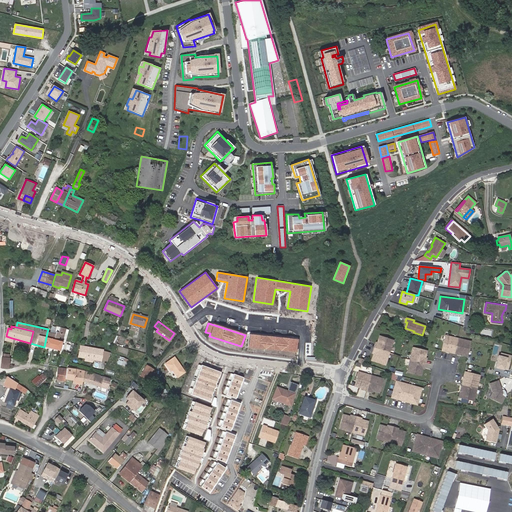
[(47,332),(44,347),(60,351),(62,341),(65,342),(68,330),(65,329),(57,327),(55,334),(47,332)]
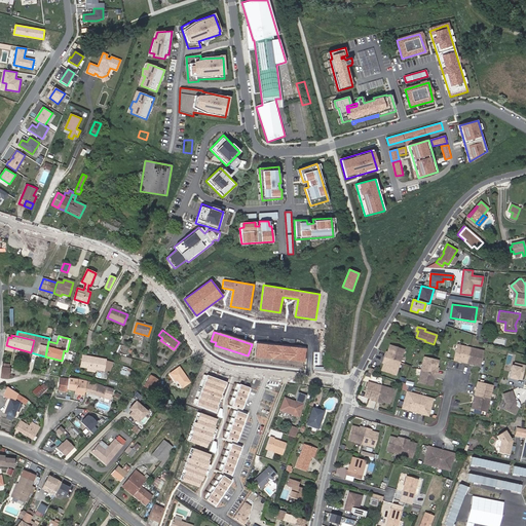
[(383,355),(399,361),(404,348),(389,343),(387,350),(386,351),(385,351),(383,355)]
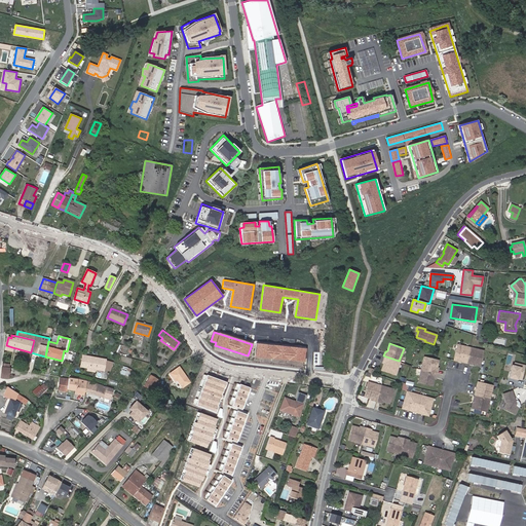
[(306,349),(256,344),(254,358),(304,362),(306,349)]
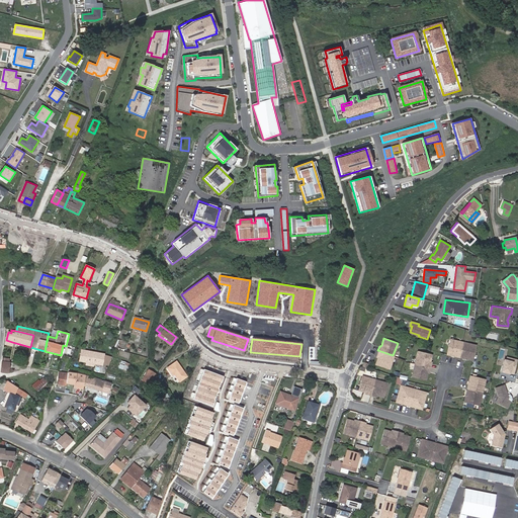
[(459,358),(462,342),(450,339),(446,355),(459,358)]
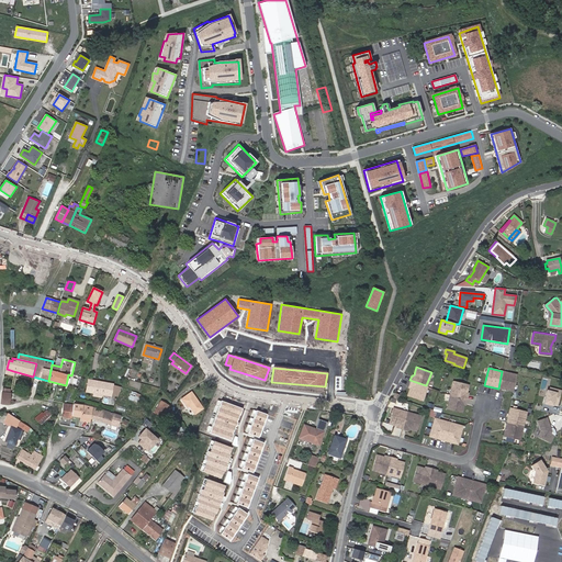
[(516,374),(502,371),(498,389),(512,391),(516,374)]
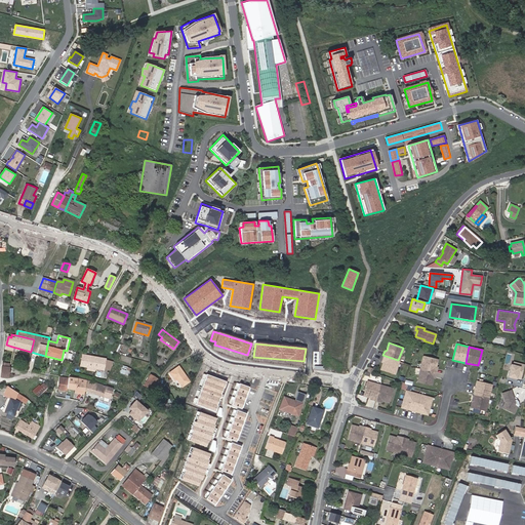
[(95,368),(103,370),(103,369),(105,359),(83,355),(81,366),(87,367),(95,368)]
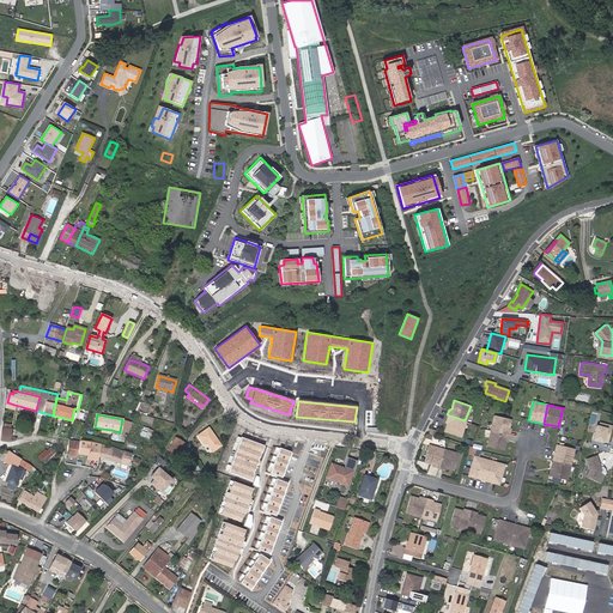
[(460,435),(465,420),(447,414),(445,419),(447,419),(447,422),(443,429),(460,435)]
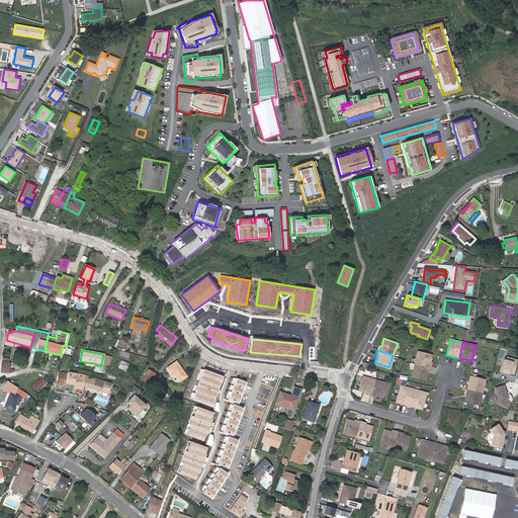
[(415,364),(430,367),(431,364),(430,363),(430,362),(432,355),(418,352),(415,364)]
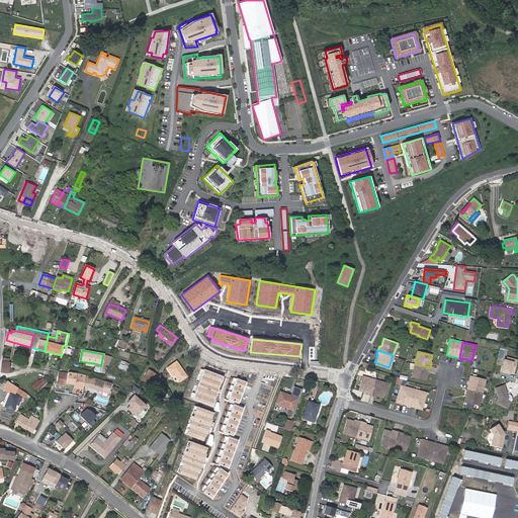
[(103,354),(101,364),(107,365),(111,356),(103,354)]
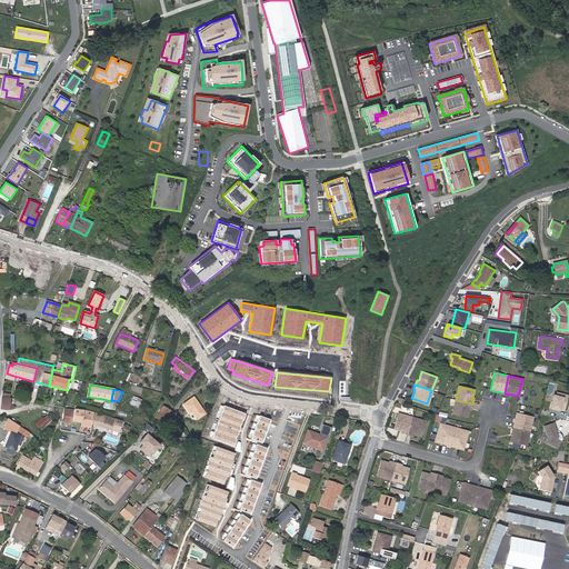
[(553,395),(550,408),(555,409),(556,408),(563,410),(567,395),(561,393),(560,397),(553,395)]
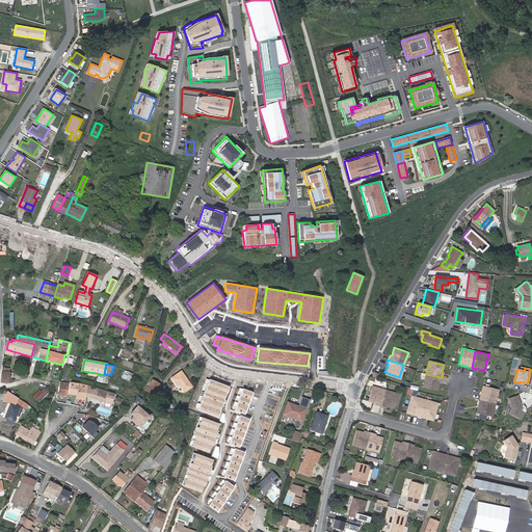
[(2,371),(1,381),(8,382),(9,372),(2,371)]
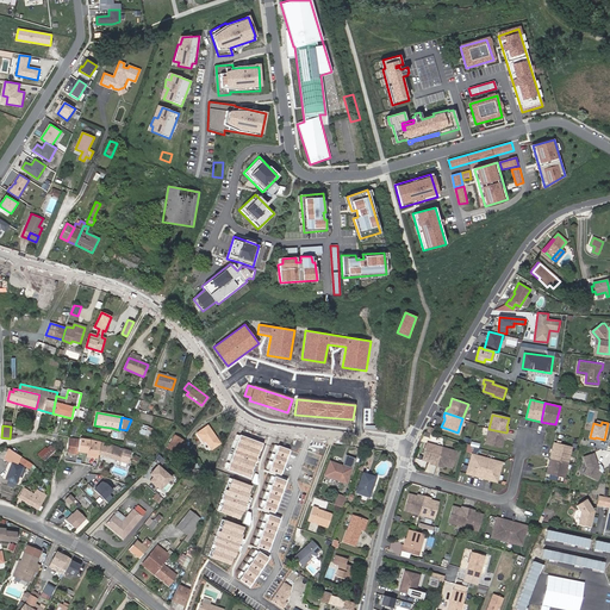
[(153,429),(143,425),(139,434),(149,437),(153,429)]
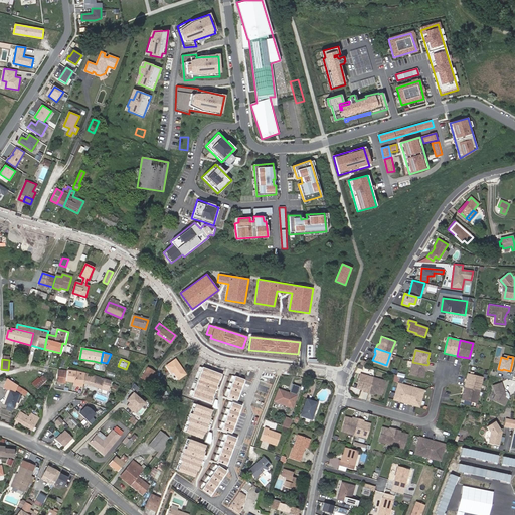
[(186,374),(176,359),(166,365),(171,373),(173,372),(179,379),(186,374)]
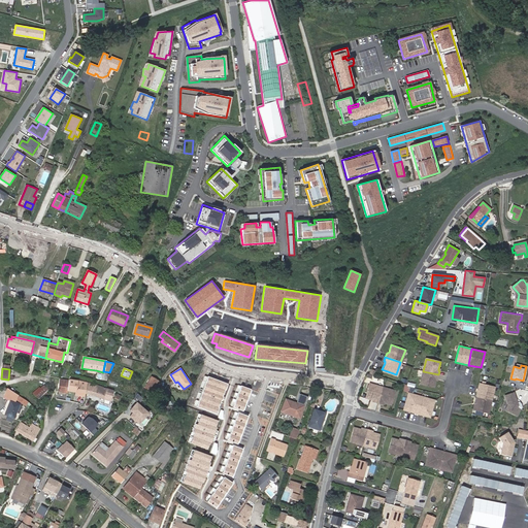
[(437,380),(438,374),(423,371),(420,384),(434,388),(436,381),(436,378),(437,380)]
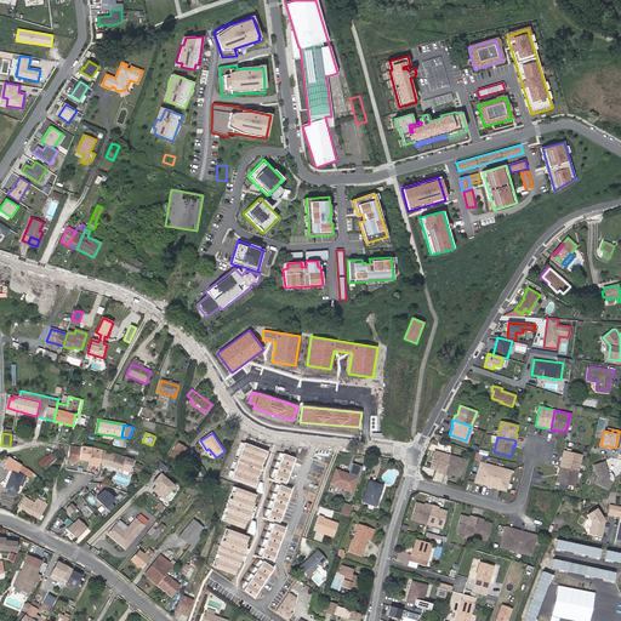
[(267,451),(245,443),(232,478),(254,486),(267,451)]
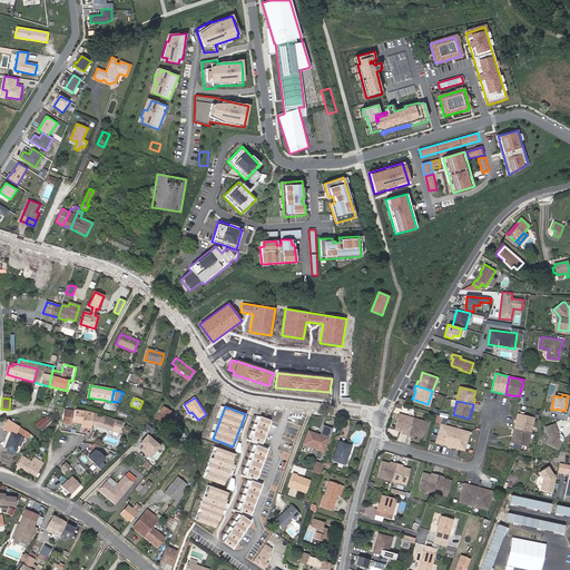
[(164,423),(170,412),(163,408),(156,419),(164,423)]
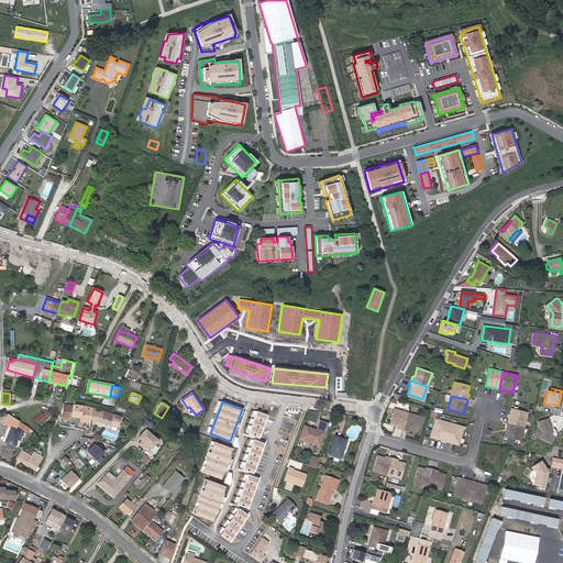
[(72,416),(74,405),(65,404),(62,417),(72,418),(72,416)]
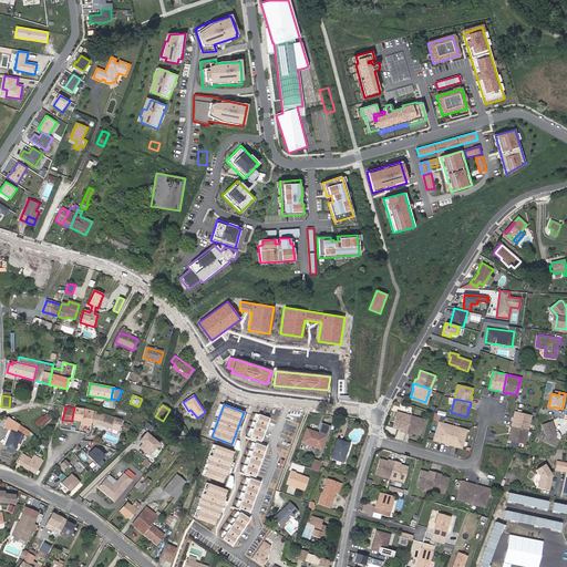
[(83,409),(74,408),(72,419),(82,421),(83,409)]
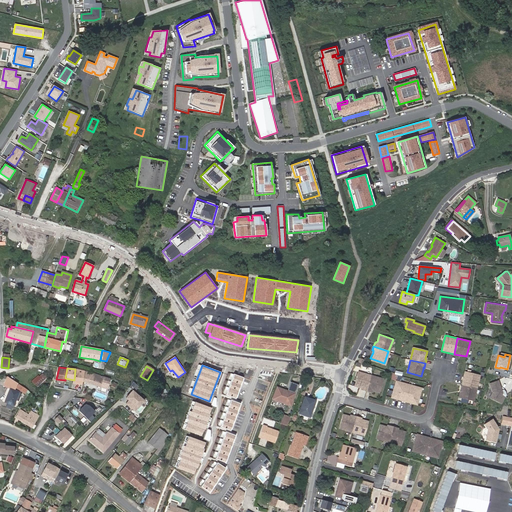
[(74,380),(73,383),(82,385),(83,381),(84,371),(75,369),(74,380)]
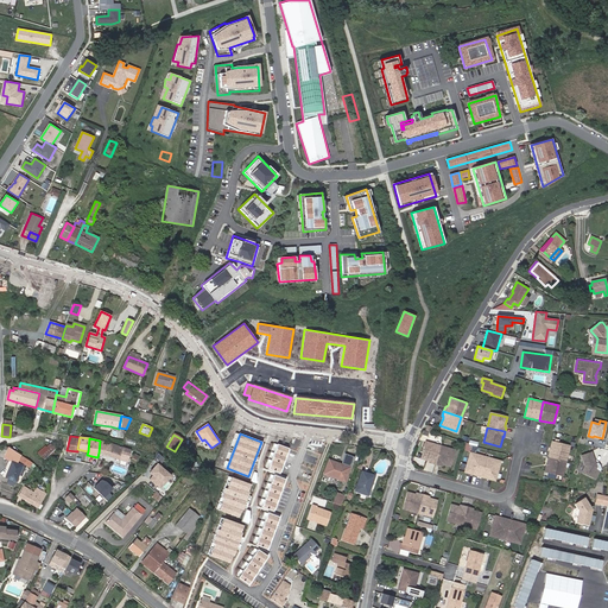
[(100,441),(99,453),(106,455),(106,454),(120,460),(122,453),(124,448),(109,443),(100,441)]
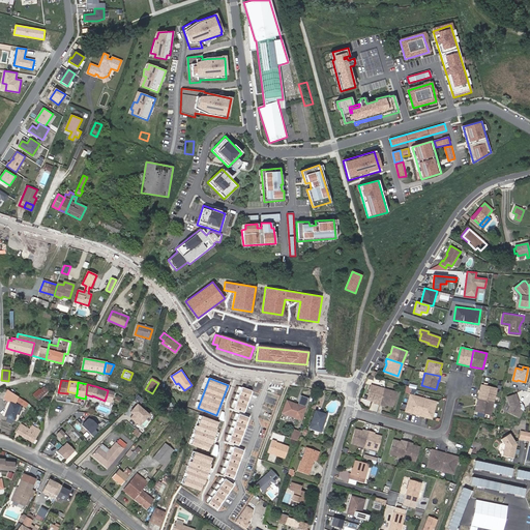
[(376,404),(379,405),(384,388),(371,385),(366,400),(375,402),(376,402),(376,404)]
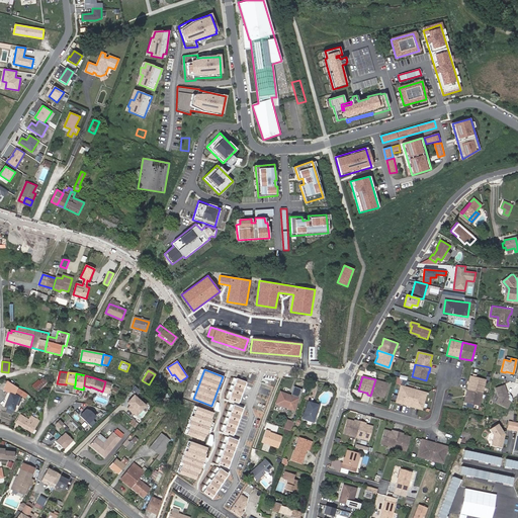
[(466,390),(482,393),(485,380),(469,376),(466,390)]
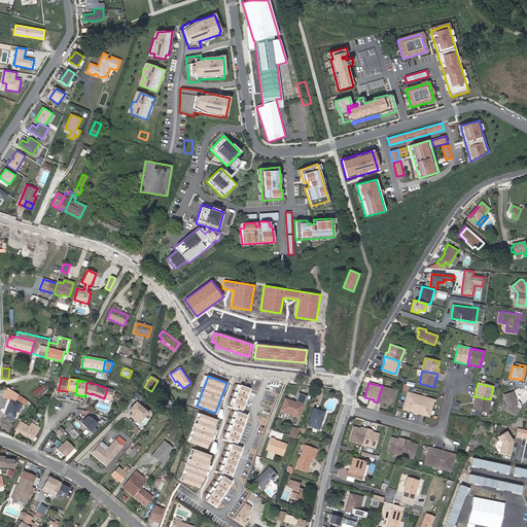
[(50,391),(43,385),(40,387),(39,386),(33,392),(41,400),(50,391)]
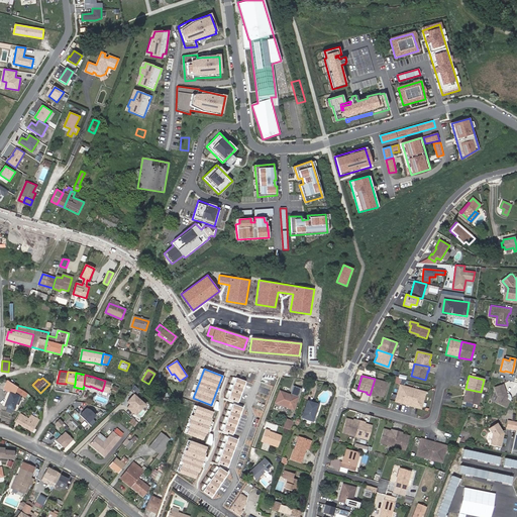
[(245,382),(236,378),(227,399),(237,403),(245,382)]
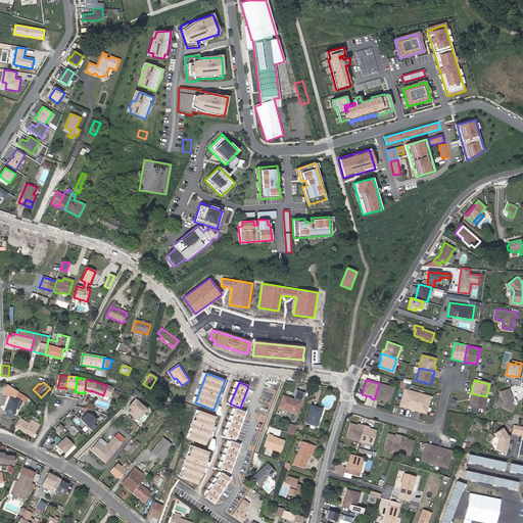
[(379,383),(374,399),(378,400),(379,398),(380,399),(387,401),(391,387),(379,383)]
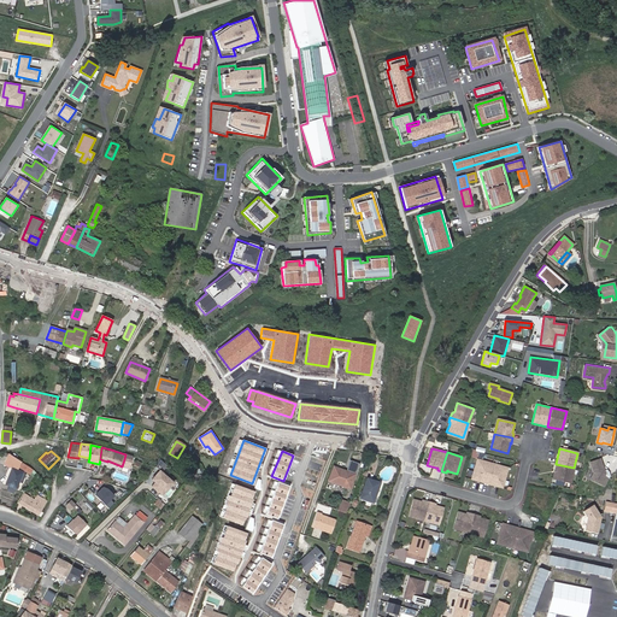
[(22,462),(9,453),(4,465),(12,469),(6,485),(17,488),(19,482),(23,472),(18,471),(22,462)]
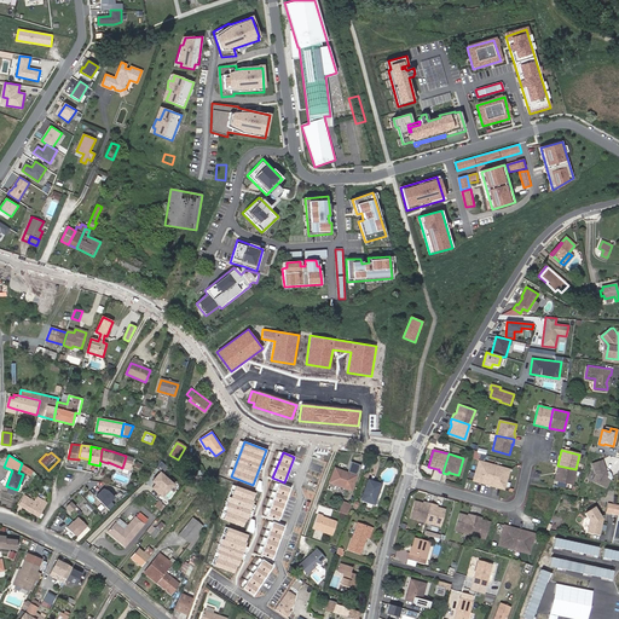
[(473,480),(489,485),(495,464),(479,460),(473,480)]
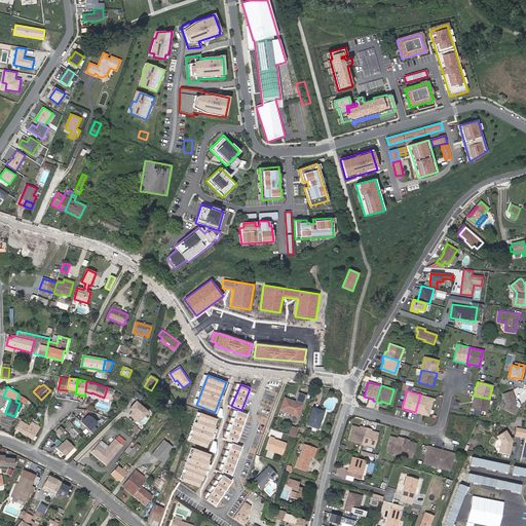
[(512,391),(502,395),(505,404),(503,408),(516,414),(519,407),(515,406),(516,404),(514,403),(514,402),(515,401),(512,391)]
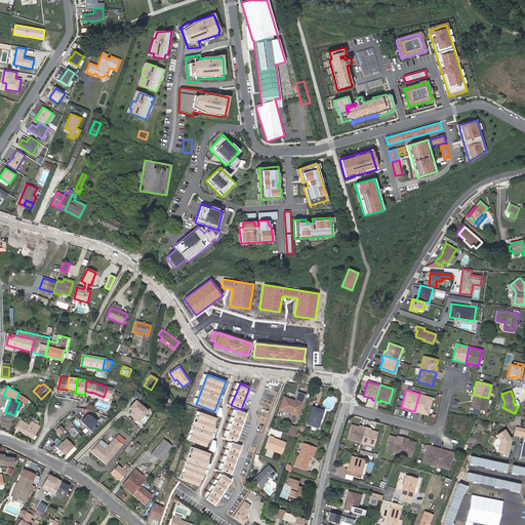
[(133,397),(138,400),(142,395),(135,392),(133,397)]
